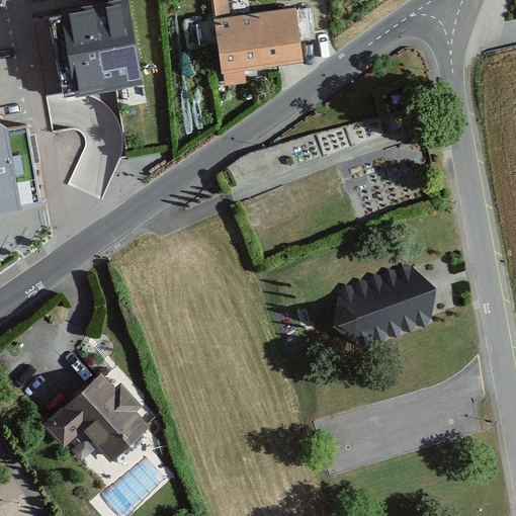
[(127,0),(94,0),(59,6),(73,91),(141,80),(127,0)]
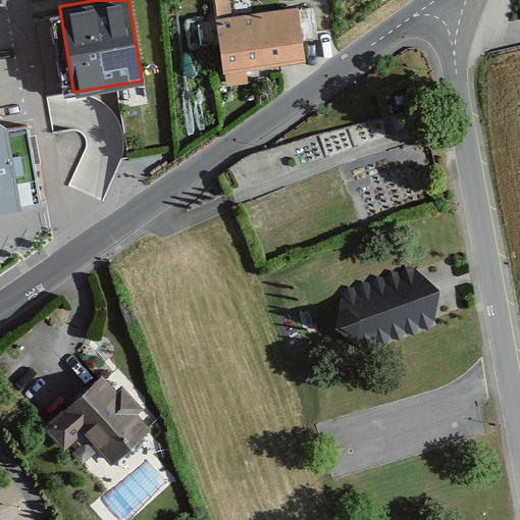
[(299,8),(221,18),(229,72),(306,61),(299,8)]
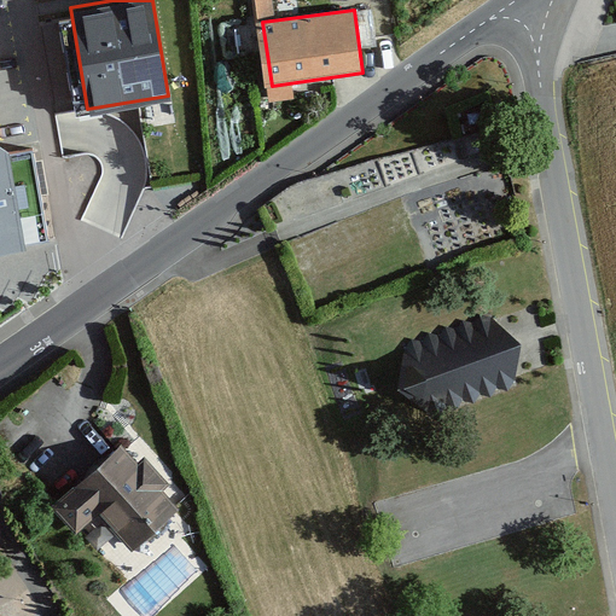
[(0,250),(24,247),(6,140),(0,135),(0,250)]
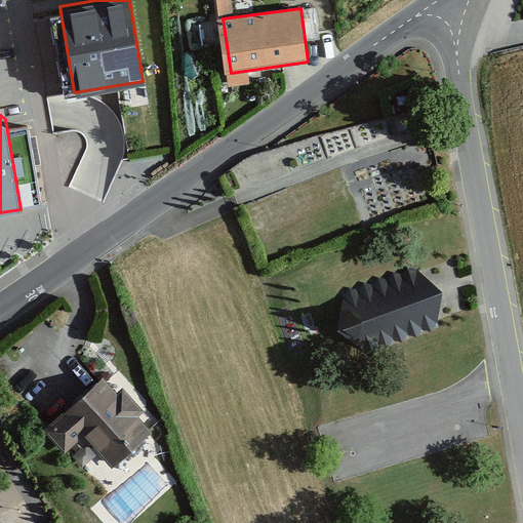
[(434,267),(342,303),(362,357),(454,321),(442,290),(434,267)]
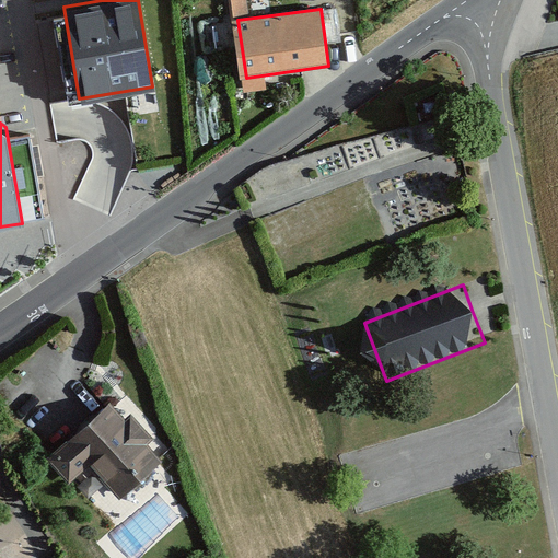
[(106,411),(48,463),(111,532),(167,479),(106,411)]
